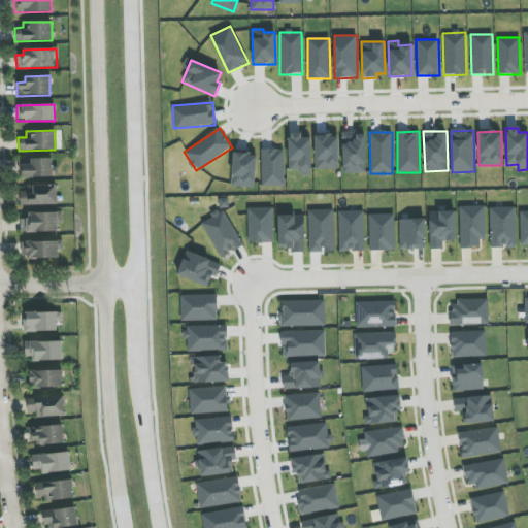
[(289,170),(300,170),(300,176),(311,175),(310,138),(301,138),(301,133),(288,134),(289,170)]
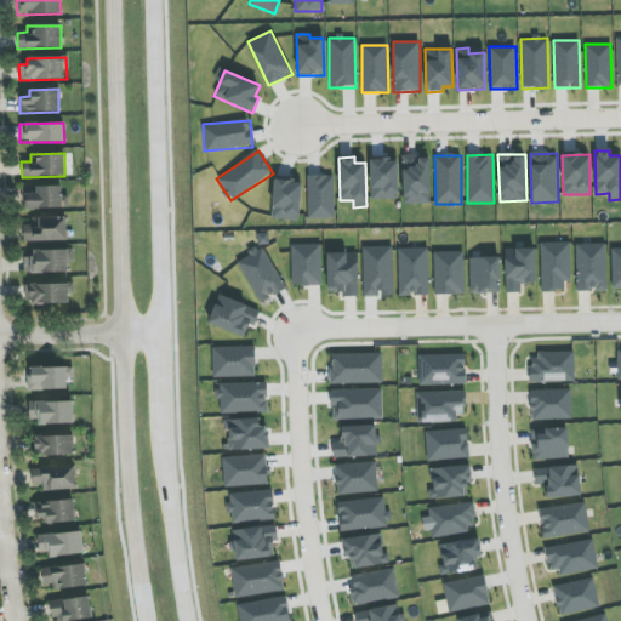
[(402,157),(403,204),(431,204),(429,157),(402,157)]
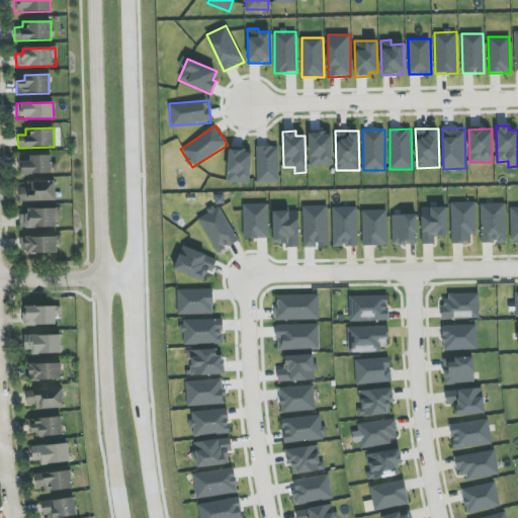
[(332,166),(332,134),(309,134),(310,167),(332,166)]
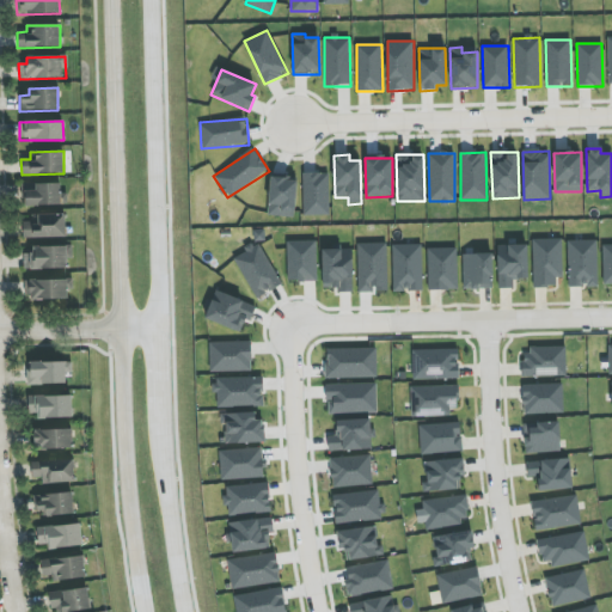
[(304,216),(330,215),(329,173),(303,173),(304,216)]
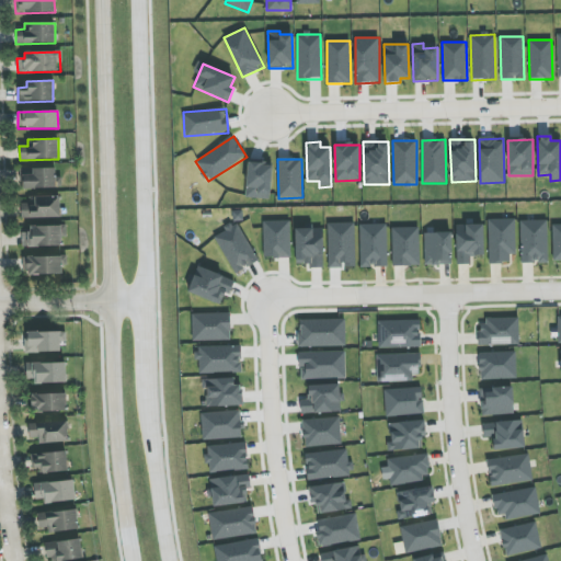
[(271,163),(247,162),(245,198),(271,198),(271,163)]
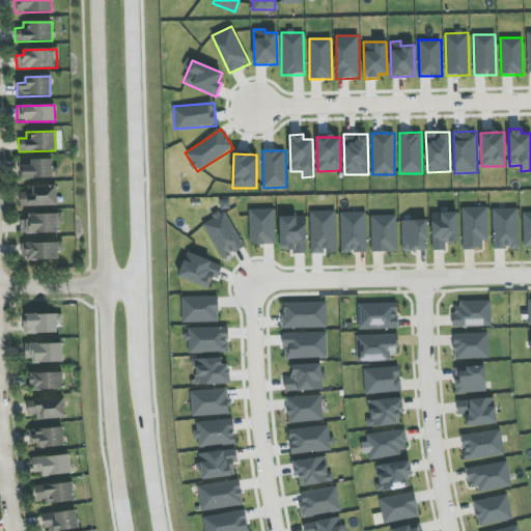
[(52,161),(21,161),(21,178),(58,177),(57,168),(52,168),(52,161)]
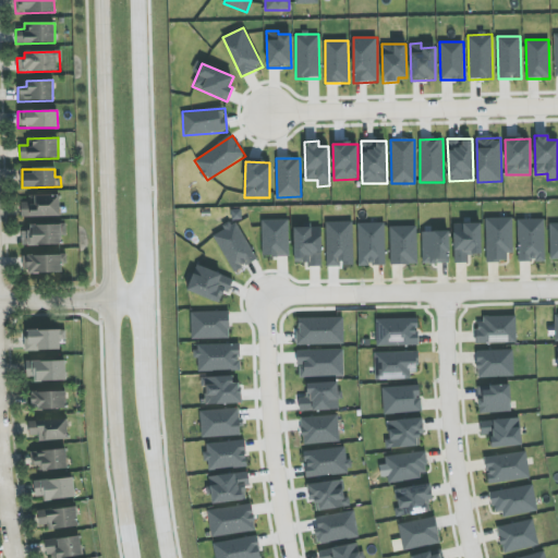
[(59,195),(28,196),(28,203),(21,203),(21,217),(60,216),(59,195)]
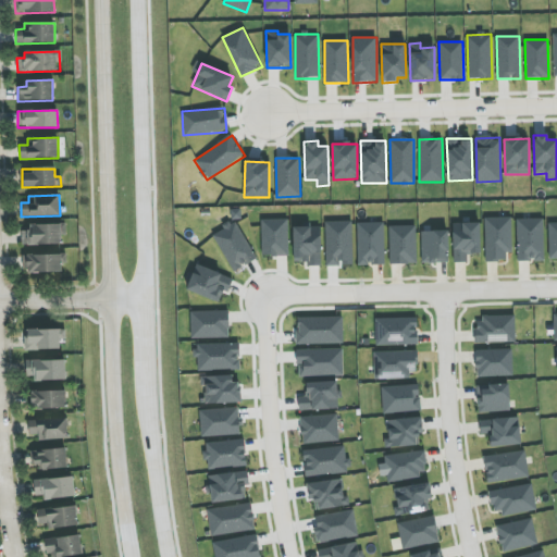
[(511,218),(484,219),(485,262),(506,261),(505,252),(512,252),(511,218)]
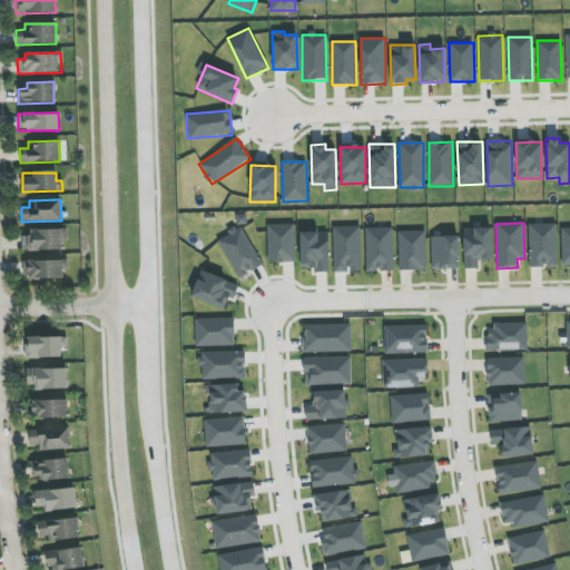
[(294,224),(267,225),(267,262),(295,262),(294,224)]
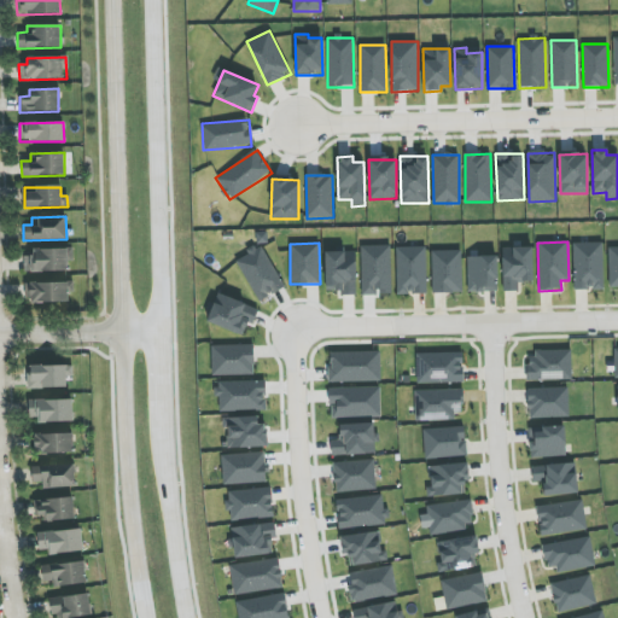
[(604,290),(604,243),(573,243),(573,290),(604,290)]
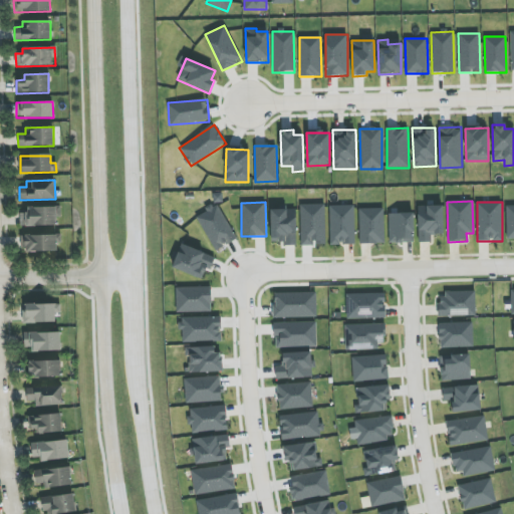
[(217,204),(195,216),(215,251),(237,239),(217,204)]
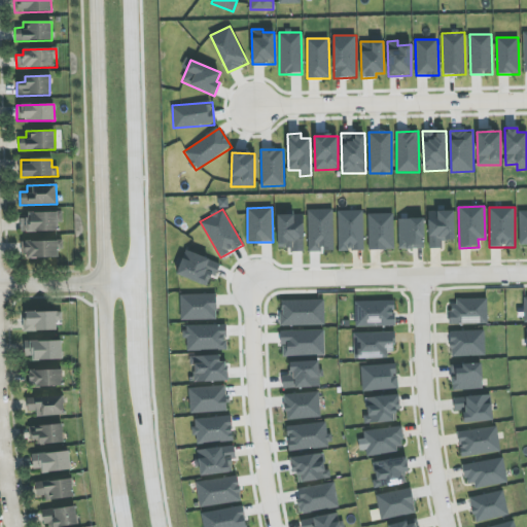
[(309,252),(335,251),(334,209),(307,210),(309,252)]
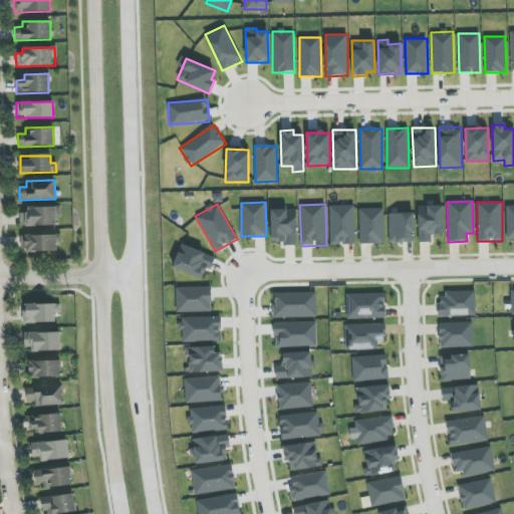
[(330,245),(354,244),(354,205),(329,206),(330,245)]
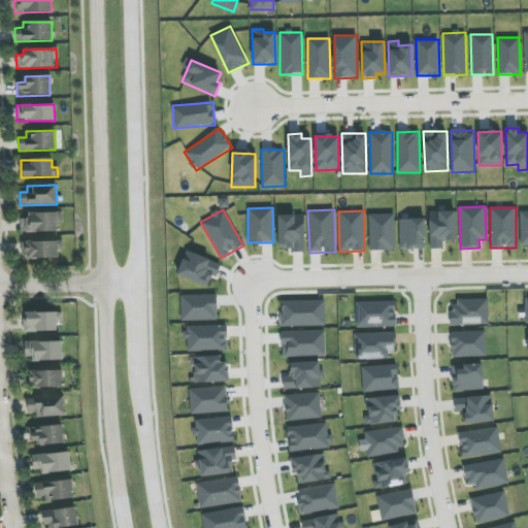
[(442,249),(442,241),(456,241),(455,211),(428,211),(429,249),(442,249)]
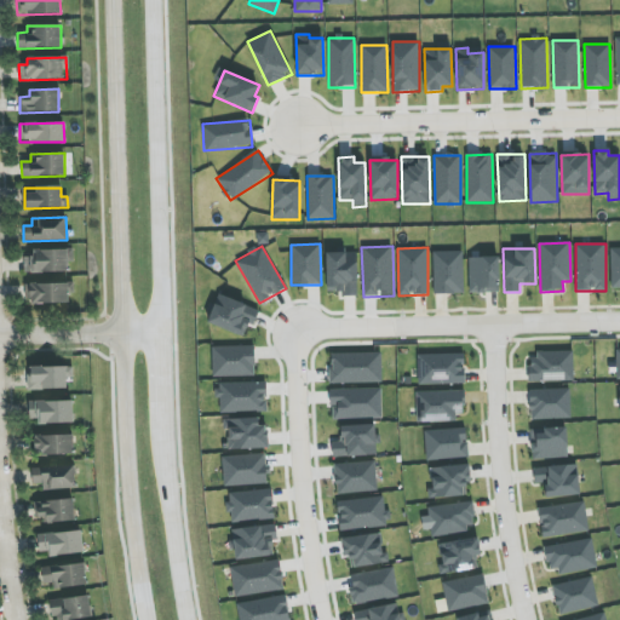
[(33,250),(33,257),(24,257),(24,273),(72,273),(72,250),(33,250)]
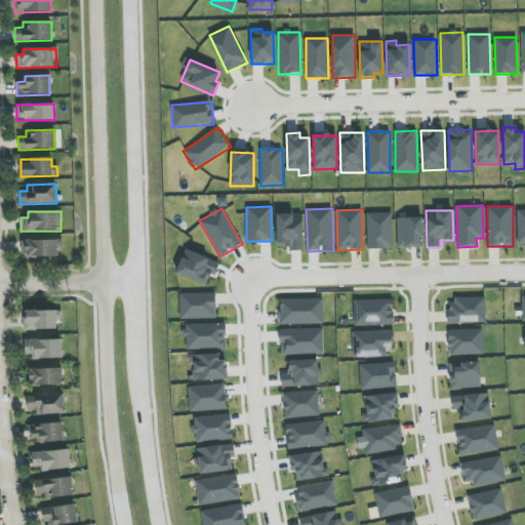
[(392,212),(366,213),(367,249),(393,248),(392,212)]
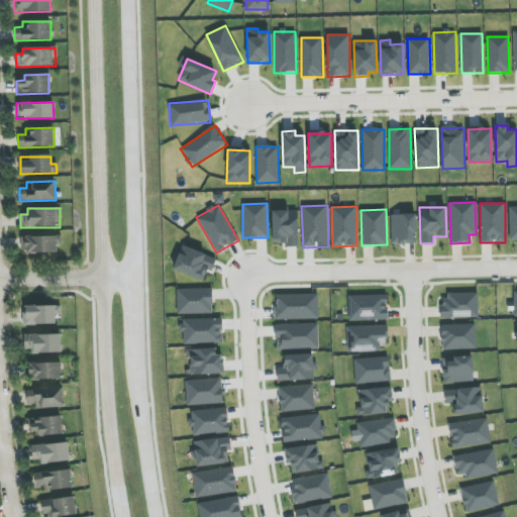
[(297,210),(272,211),(273,243),(285,243),(285,247),(298,246),(297,210)]
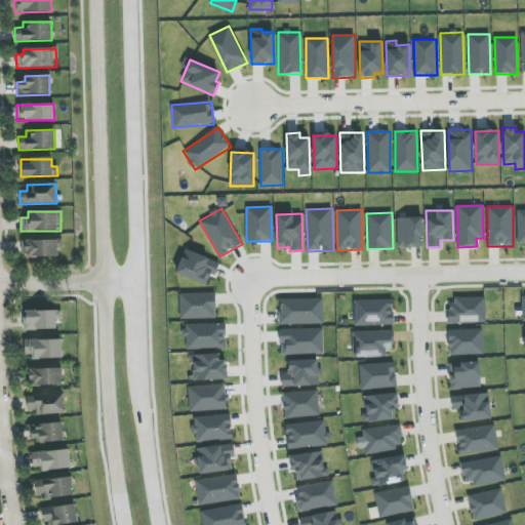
[(397,248),(422,247),(421,217),(397,218),(397,248)]
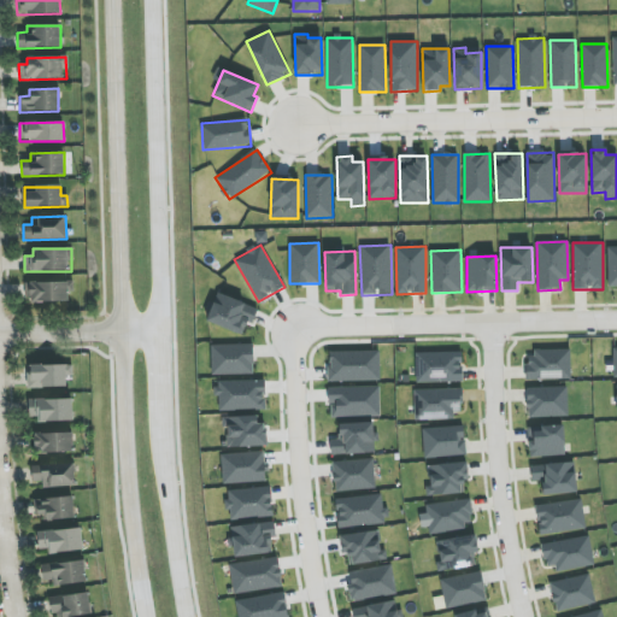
[(71,282),(24,282),(24,301),(71,300),(71,282)]
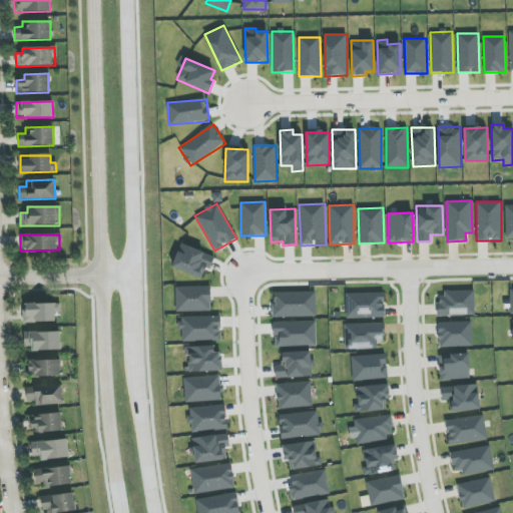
[(210,270),(214,254),(178,244),(171,269),(201,278),(204,268),(210,270)]
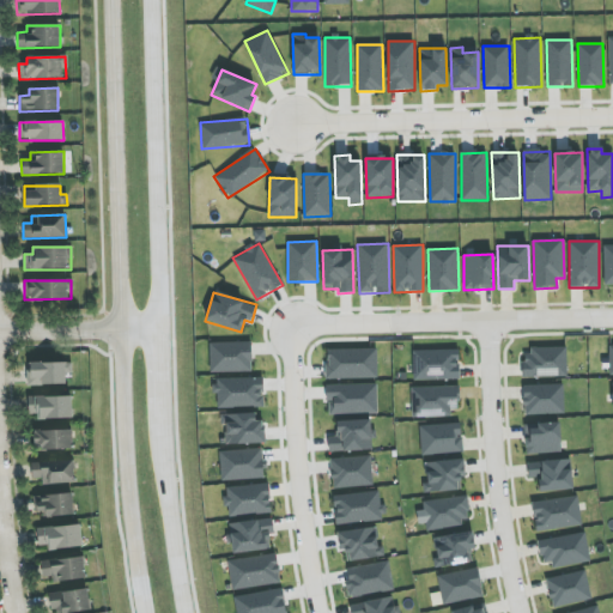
[(210,372),(252,371),(252,343),(208,343),(210,372)]
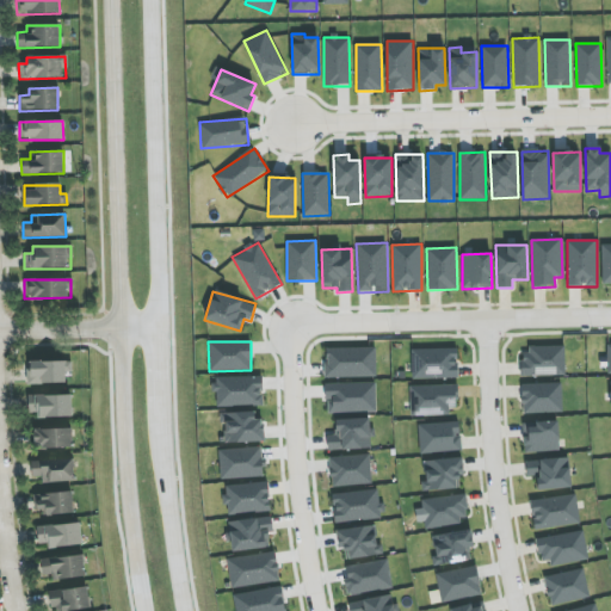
[(522,346),(523,376),(565,375),(565,346),(522,346)]
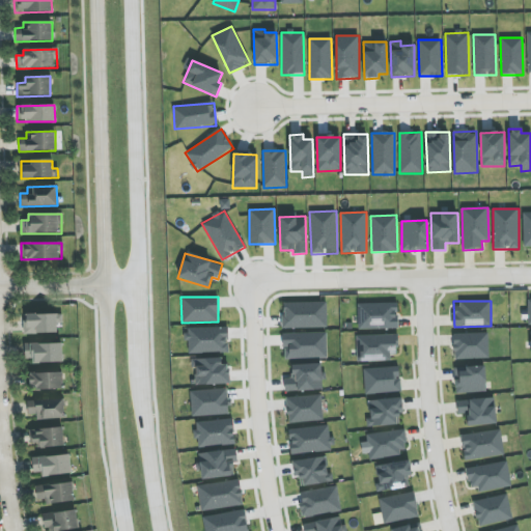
[(282,328),(327,328),(326,302),(282,303),(282,328)]
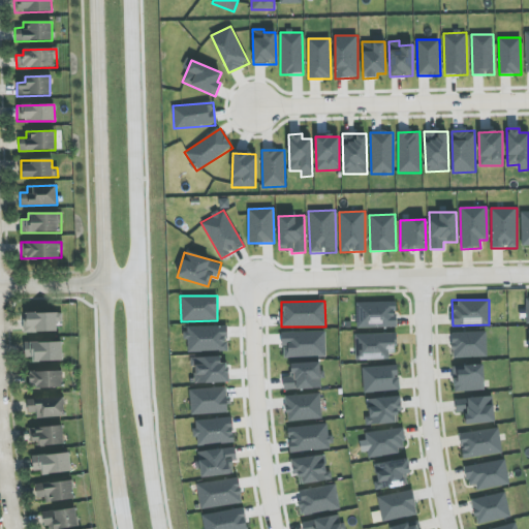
[(356,329),(397,328),(396,302),(355,303),(356,329)]
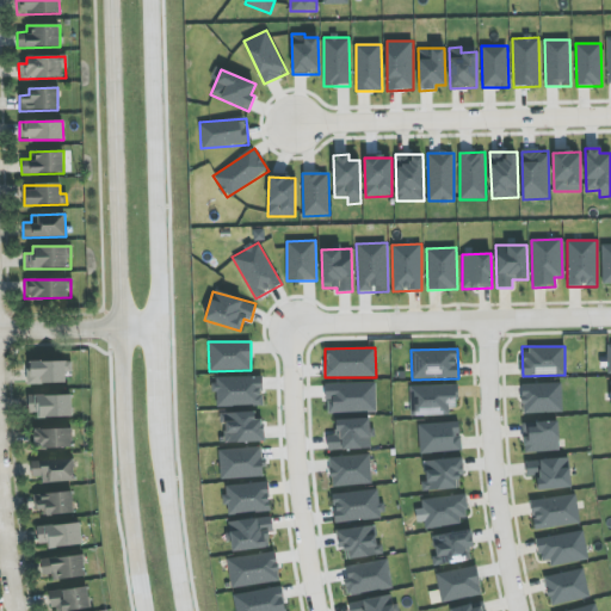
[(66,383),(66,372),(72,372),(72,360),(28,362),(28,384),(66,383)]
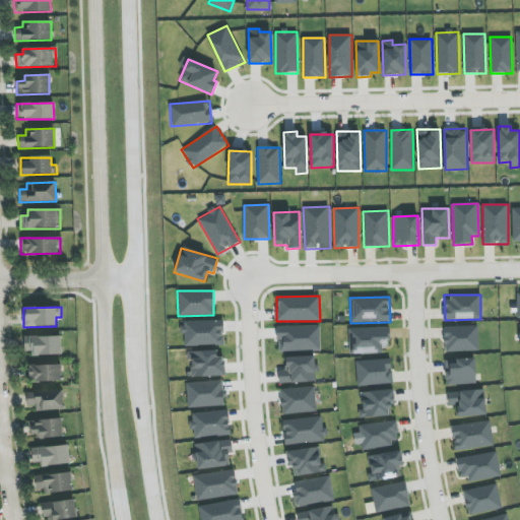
[(185,346),(223,345),(223,320),(182,321),(182,334),(184,334),(185,346)]
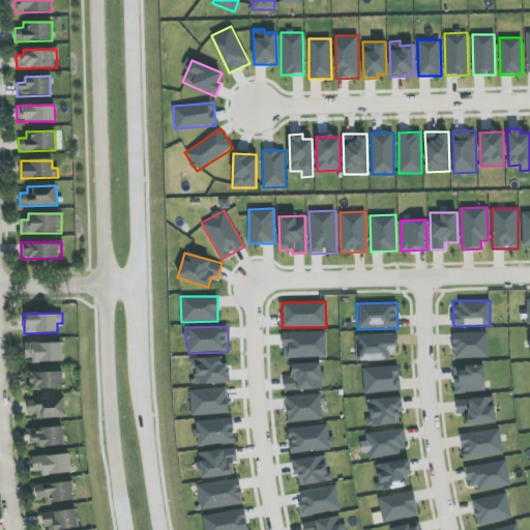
[(326,332),(283,333),(284,358),(327,357),(326,332)]
